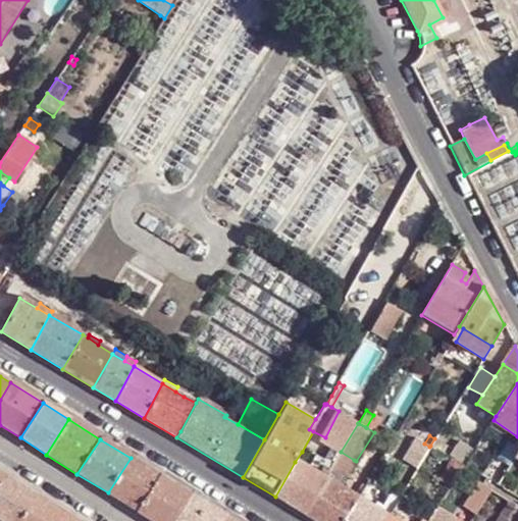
[(405,462),(417,469),(424,455),(429,447),(424,444),(418,439),(405,462)]
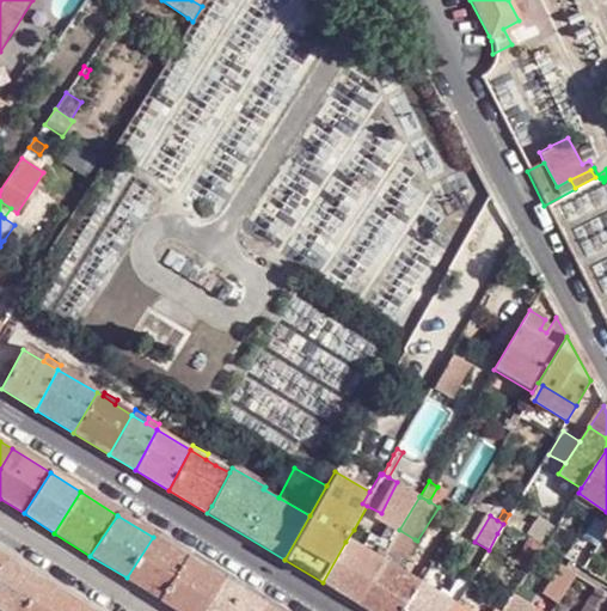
[(535,519),(525,535),(528,538),(544,548),(544,545),(553,530),(535,519)]
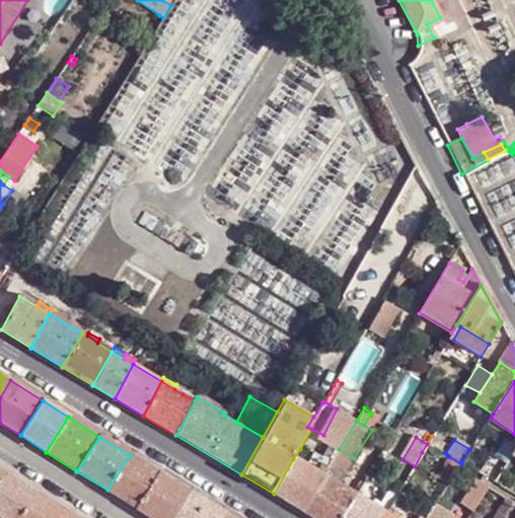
[(484,451),(473,444),(469,449),(461,462),(471,469),(484,451)]
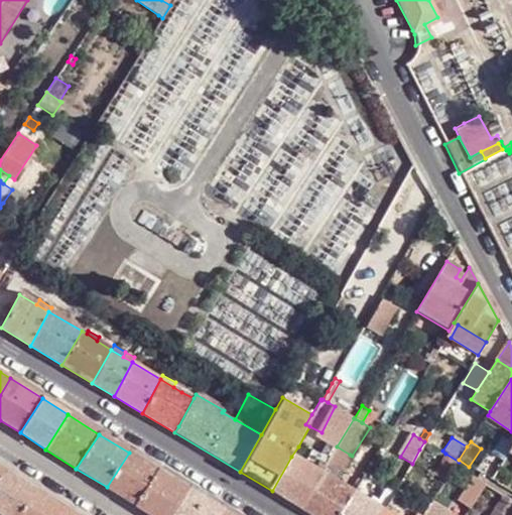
[(350,455),(337,446),(325,469),(322,473),(335,481),(350,455)]
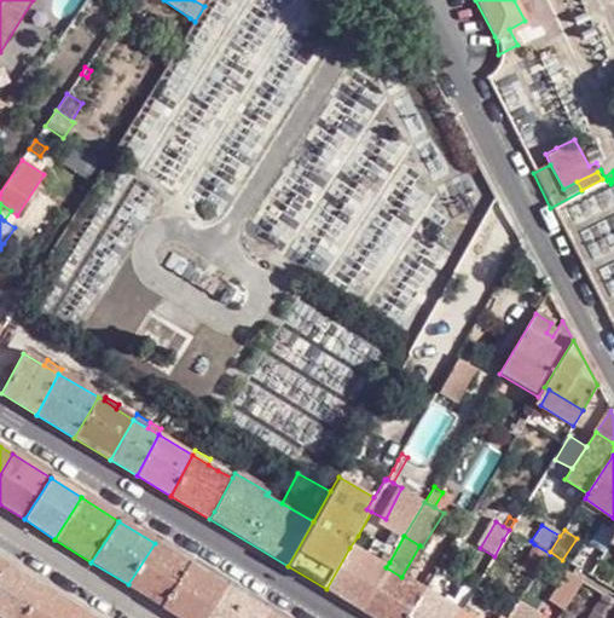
[(128,584),(163,607),(189,565),(155,543),(128,584)]
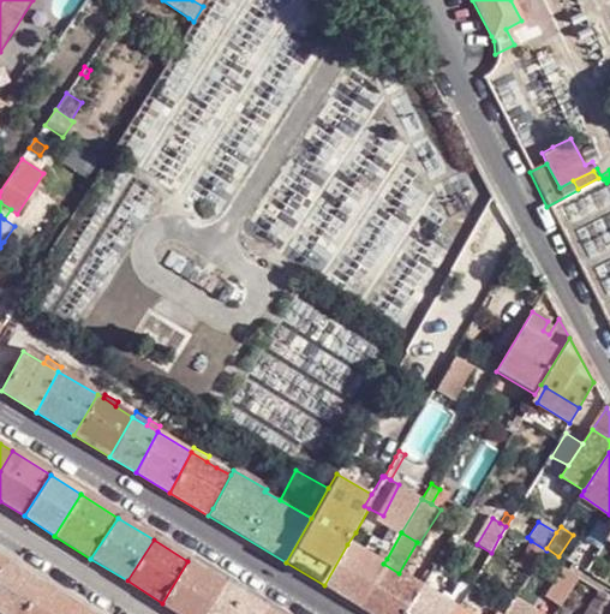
[(531,541),(524,552),(525,553),(538,561),(546,550),(531,541)]
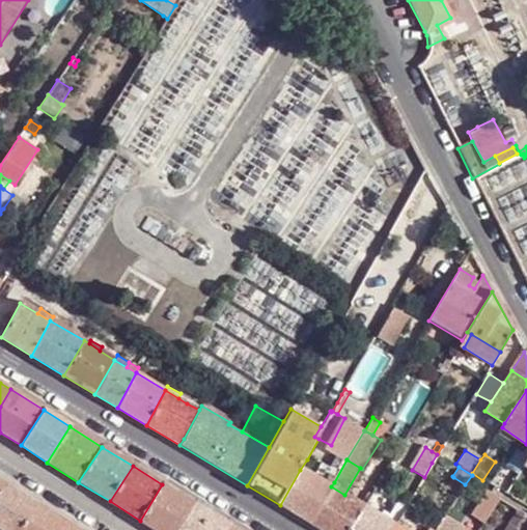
[(310,523),(331,486),(323,482),(300,470),(280,505),(310,523)]
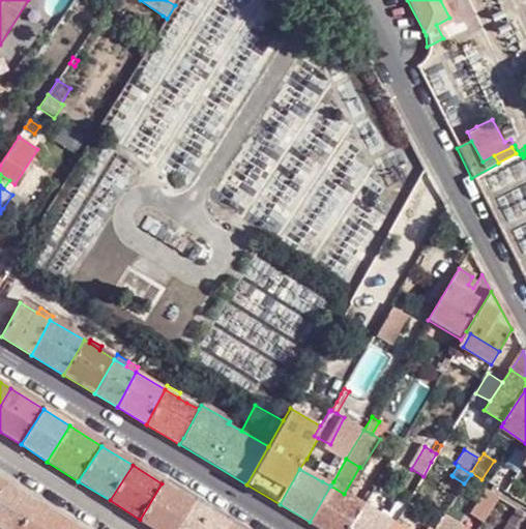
[(325,476),(322,481),(330,486),(333,481),(325,476)]
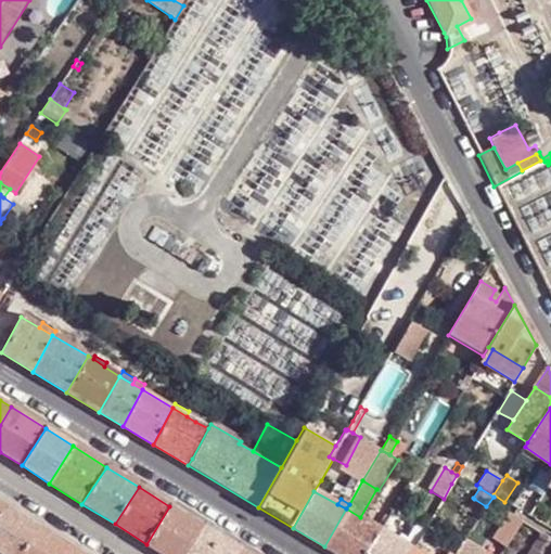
[(478,519),(486,506),(474,499),(466,511),(478,519)]
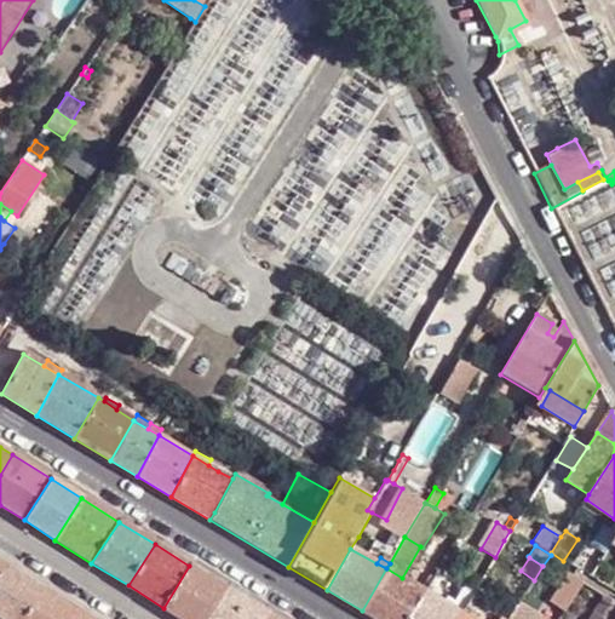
[(207,618),(226,588),(189,566),(164,608),(179,618),(207,618)]
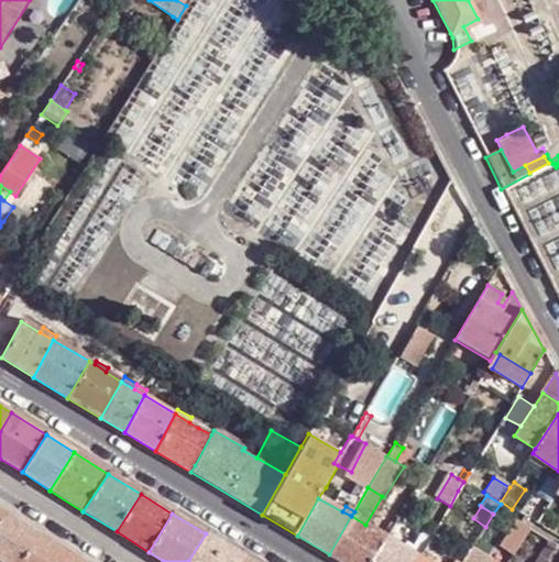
[(0,560),(2,561),(21,561),(37,537),(4,515),(0,521),(0,560)]
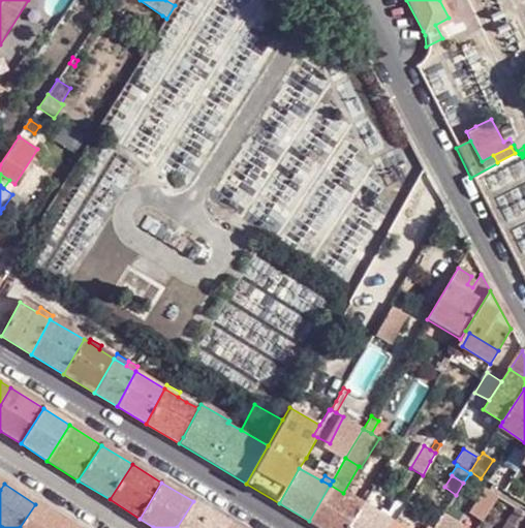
[(347,527),(363,503),(343,493),(330,485),(309,521),(320,527),(347,527)]
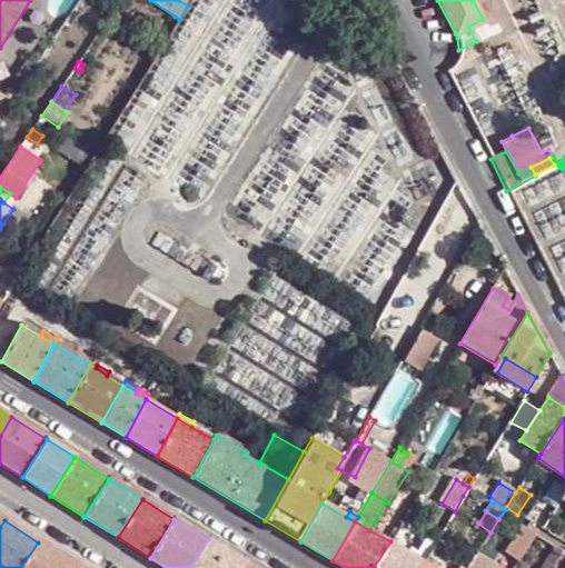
[(564,529),(564,526),(561,525),(552,536),(557,540),(564,529)]
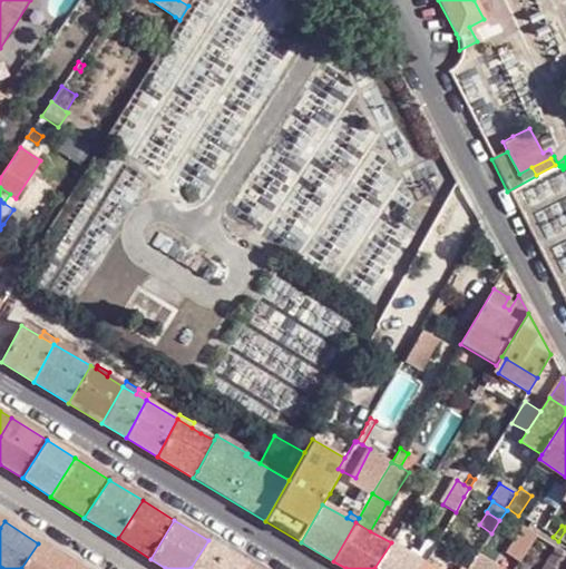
[(519,562),(536,537),(529,531),(524,529),(507,556),(519,562)]
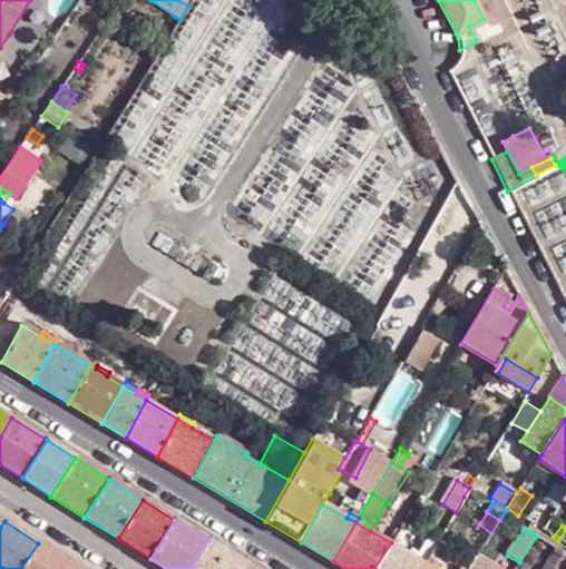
[(235,568),(241,560),(208,540),(191,568),(235,568)]
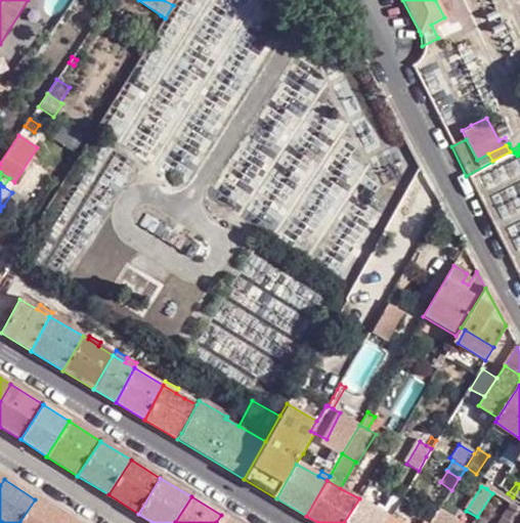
[(386,522),(389,518),(375,509),(359,498),(344,522),(386,522)]
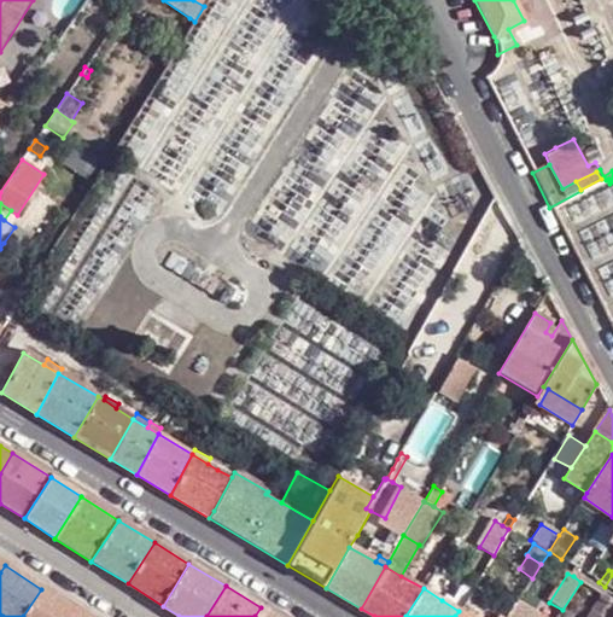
[(71,616),(75,610),(41,589),(23,616),(71,616)]
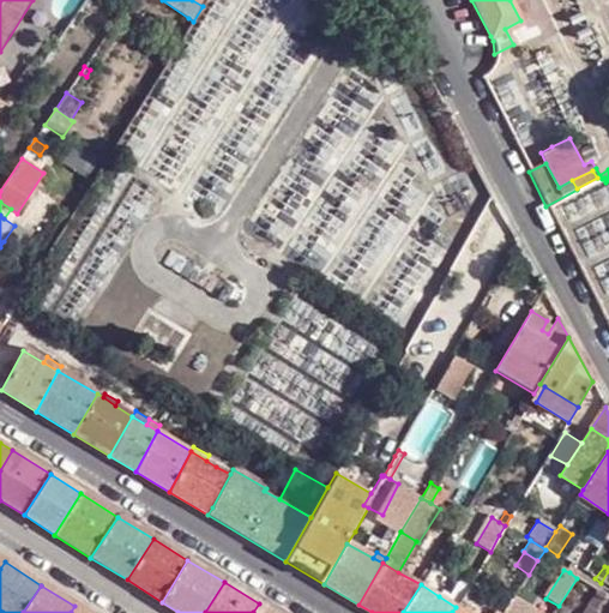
[(442,590),(439,596),(456,607),(459,601),(442,590)]
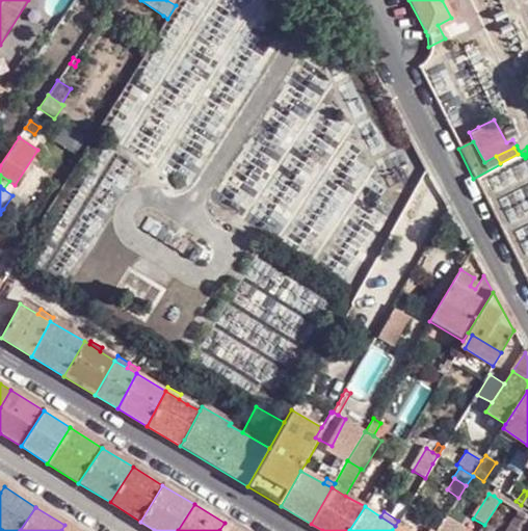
[(527,518),(519,512),(508,530),(524,530),(527,525),(527,518)]
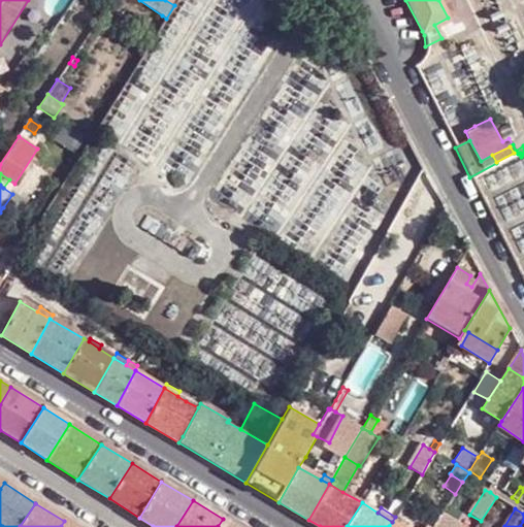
[(423,526),(398,512),(395,517),(392,522),(400,526),(423,526)]
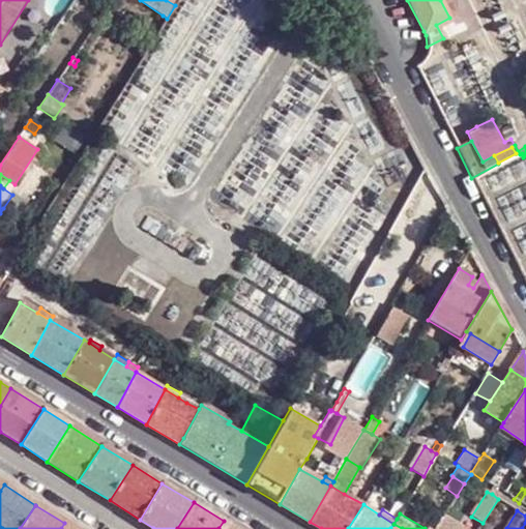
[(504,528),(489,518),(481,528),(504,528)]
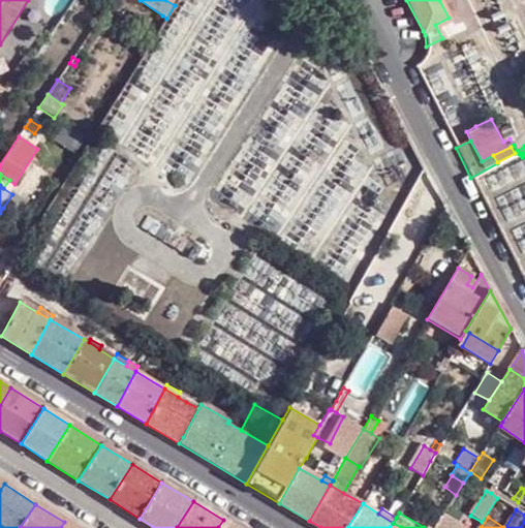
[(446,527),(450,524),(441,519),(434,527),(446,527)]
